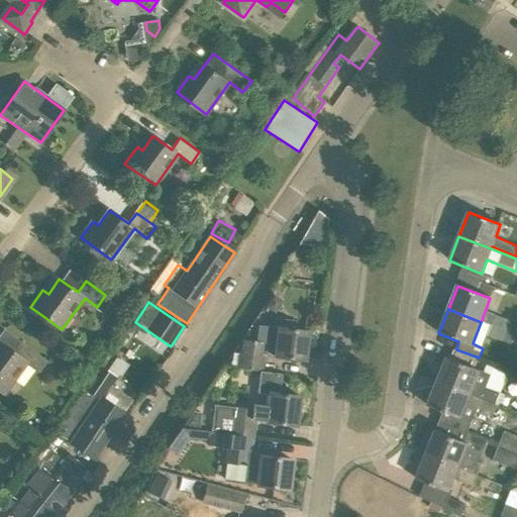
[(510,321),(496,316),(492,326),(506,332),(510,321)]
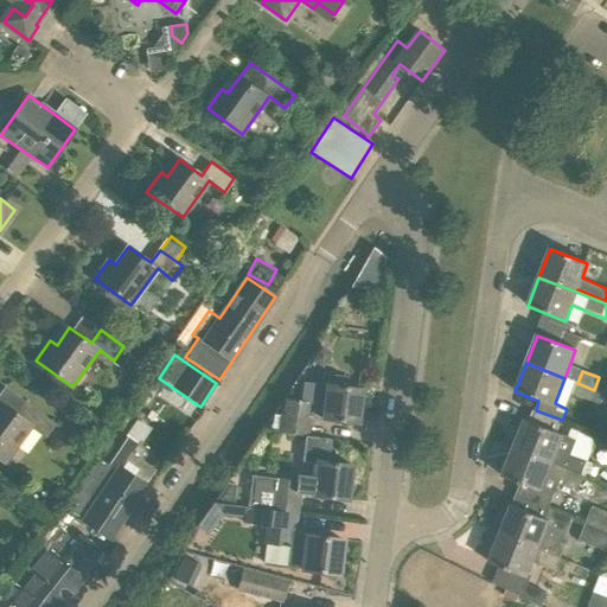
[(362,390),(343,388),(344,377),(323,374),(321,384),(313,383),(304,390),(302,402),(287,401),(285,416),(281,416),(280,433),(307,435),(312,417),(321,419),(321,420),(357,425),(362,390)]
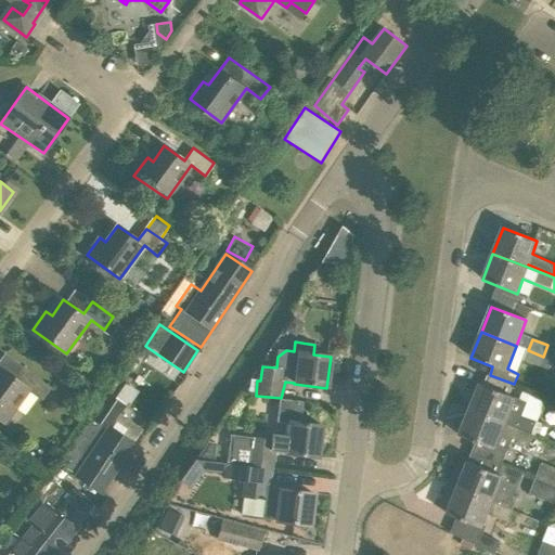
[(543,357),(528,350),(524,360),(540,366),(543,357)]
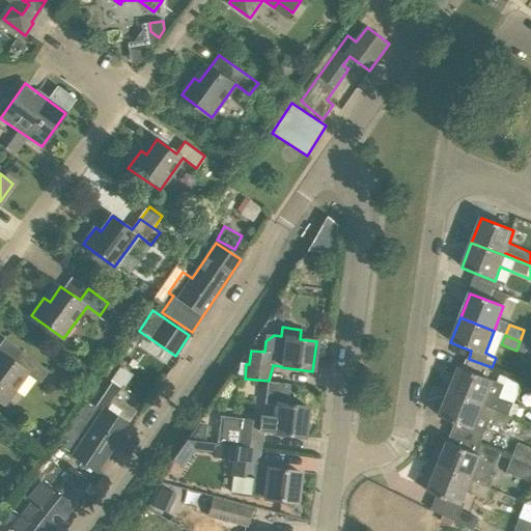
[(28,372),(40,382),(48,371),(28,357),(21,366),(2,353),(0,355),(0,400),(4,404),(28,372)]
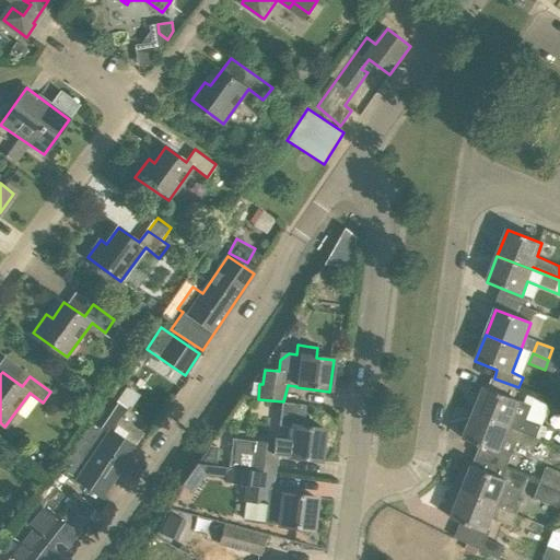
[(551,404),(527,395),(524,404),(520,401),(485,387),(474,413),(537,438),(551,404)]
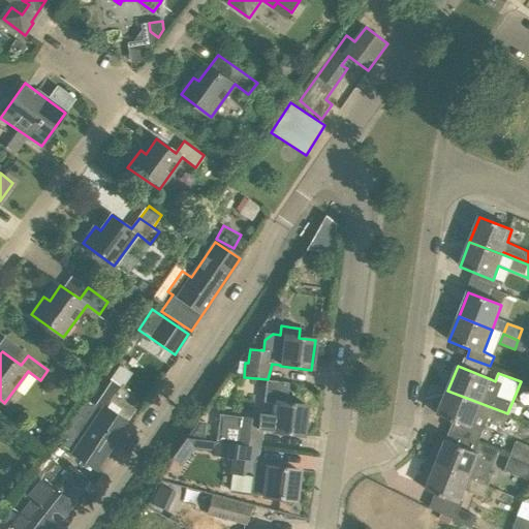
[(115,441),(124,428),(101,412),(119,386),(101,375),(90,395),(56,443),(95,470),(115,441)]
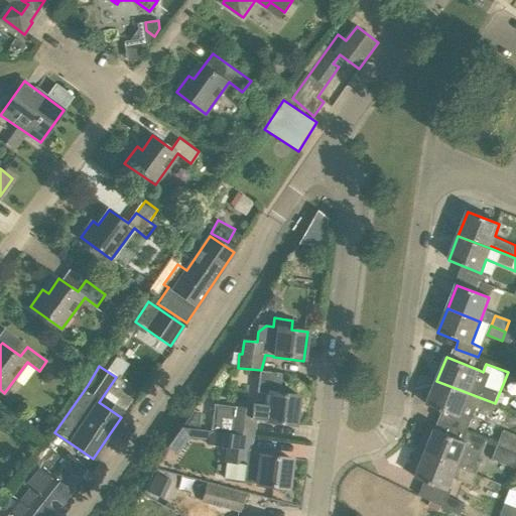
[(436,381),(426,405),(459,418),(460,416),(471,421),(478,406),(491,412),(495,403),(436,381)]
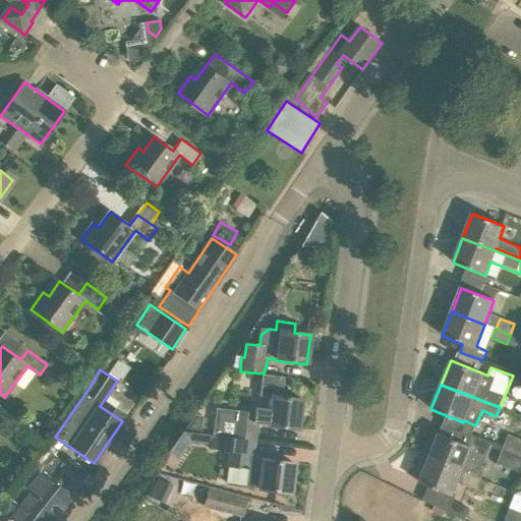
[(301,400),(271,397),(270,409),(254,407),(253,412),(240,410),(240,412),(216,409),(213,435),(253,441),(256,422),(268,423),(268,426),(298,429),(301,400)]
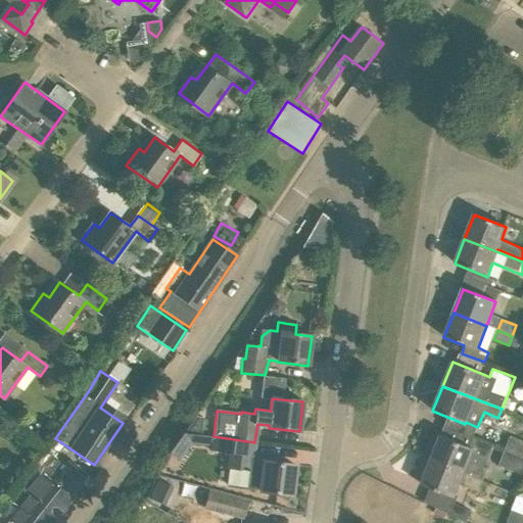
[(194,416),(184,432),(201,435),(203,417),(194,416)]
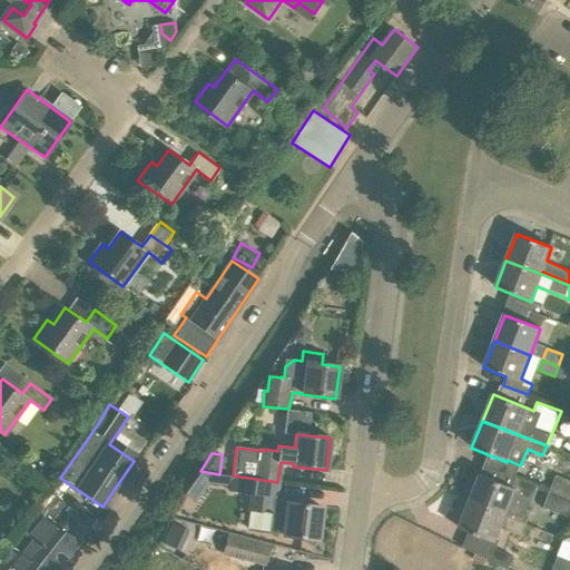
[(321,508),(288,503),(274,500),(277,482),(233,475),(200,471),(184,494),(196,503),(209,484),(231,487),(231,491),(251,494),(248,510),(265,511),(262,532),(284,534),(317,538),(321,508)]
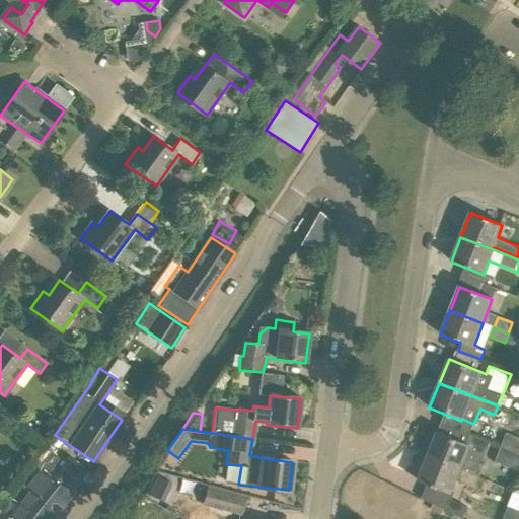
[(518,452),(518,437),(507,432),(501,446),(518,452)]
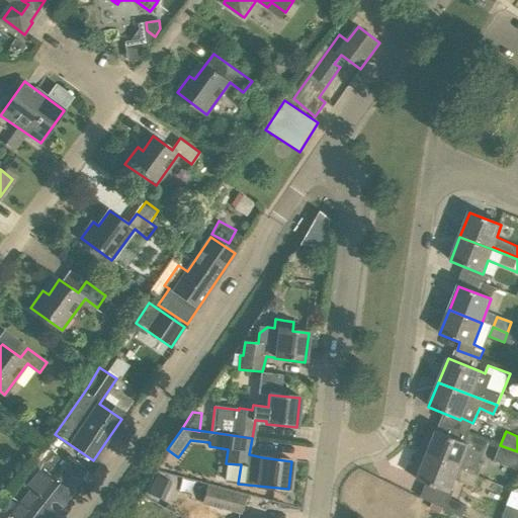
[(468,445),(436,432),(427,455),(479,476),(483,464),(463,457),(468,445)]
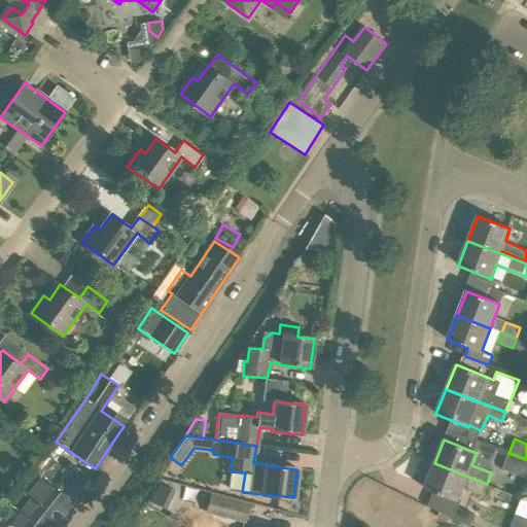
[(526,459),(508,453),(503,466),(526,476),(526,459)]
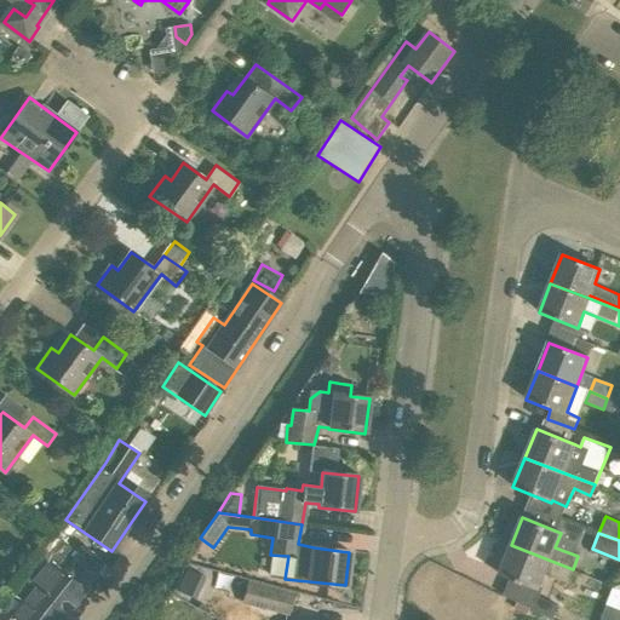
[(63,619),(68,614),(65,613),(84,590),(62,573),(55,567),(70,547),(55,537),(40,556),(9,595),(19,604),(9,619),(0,613),(0,619),(63,619)]
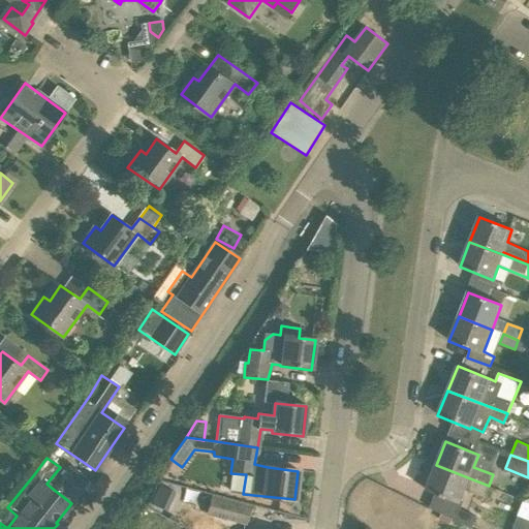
[(436,465),(426,491),(435,494),(430,508),(442,514),(453,519),(456,520),(460,510),(462,504),(460,503),(464,491),(484,498),(489,486),(436,465)]
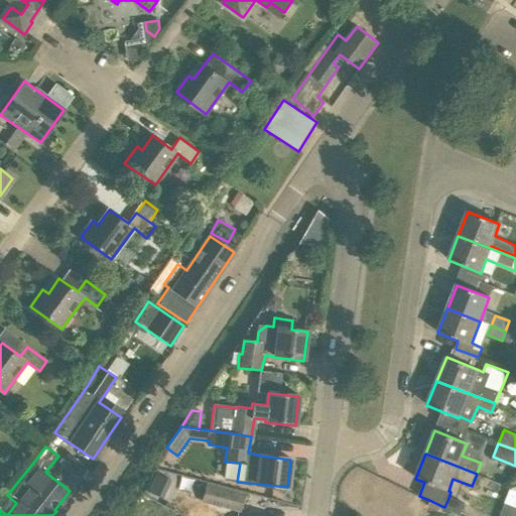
[(61,483),(73,491),(82,478),(71,471),(61,483)]
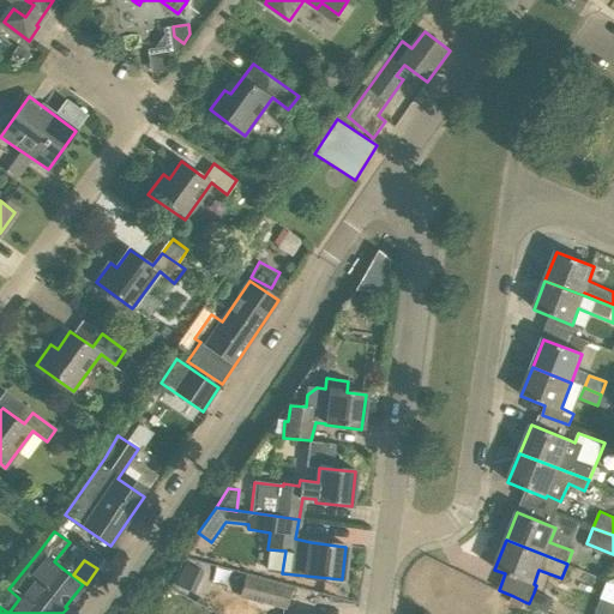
[(186,561),(178,583),(191,588),(199,566),(186,561)]
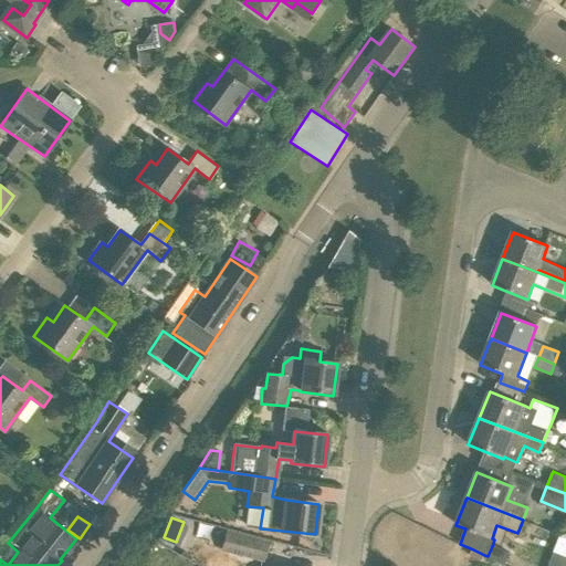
[(266,543),(227,531),(220,551),(262,562),(266,543)]
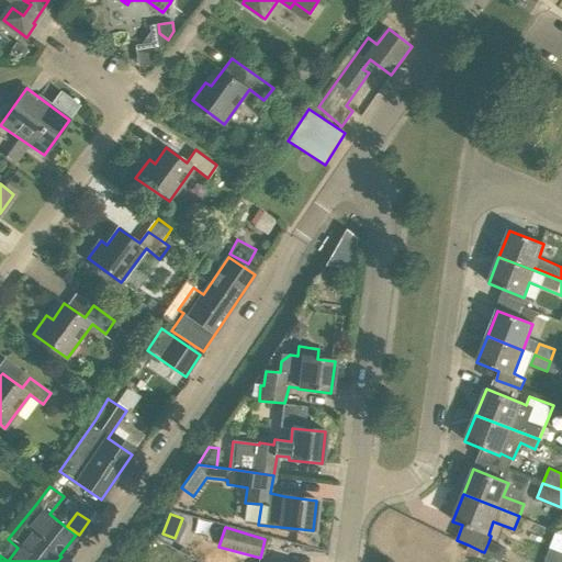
[(478,558),(481,551),(470,546),(467,552),(478,558)]
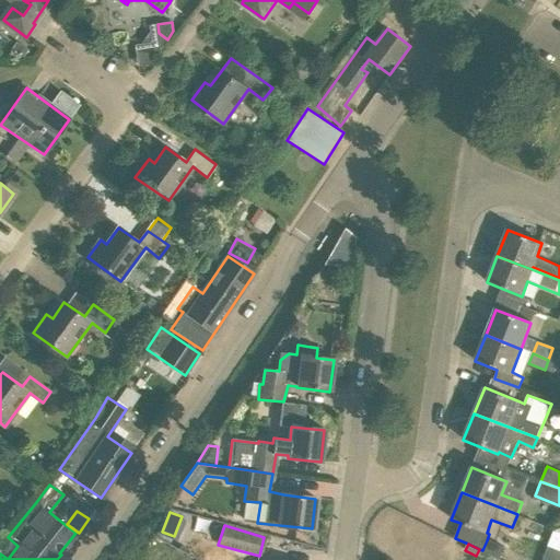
[(559,559),(559,549),(549,545),(543,558),(548,559),(559,559)]
